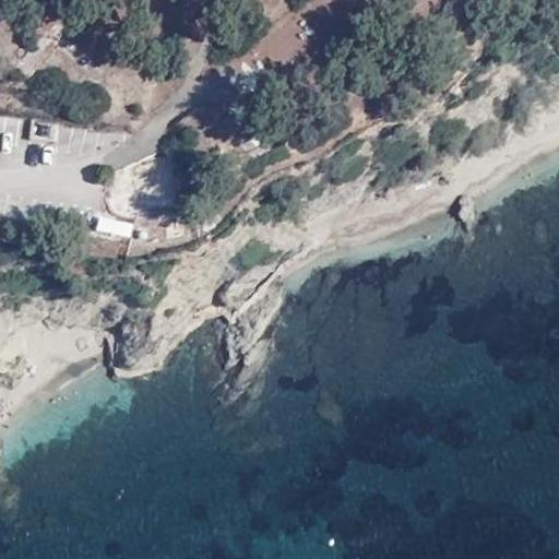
[(97,237),(132,241),(134,225),(99,219),(97,237)]
